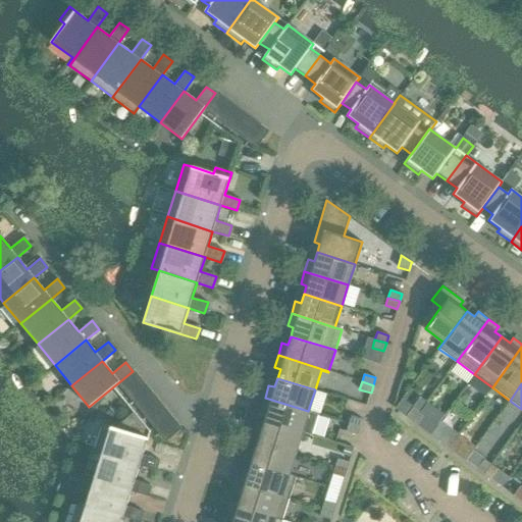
[(267,411),(264,420),(302,432),(308,411),(265,398),(261,410),(267,411)]
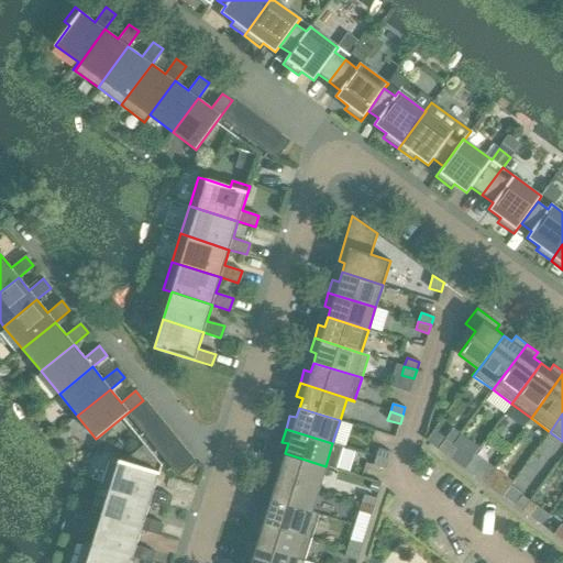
[(438,450),(444,455),(453,444),(445,439),(438,450)]
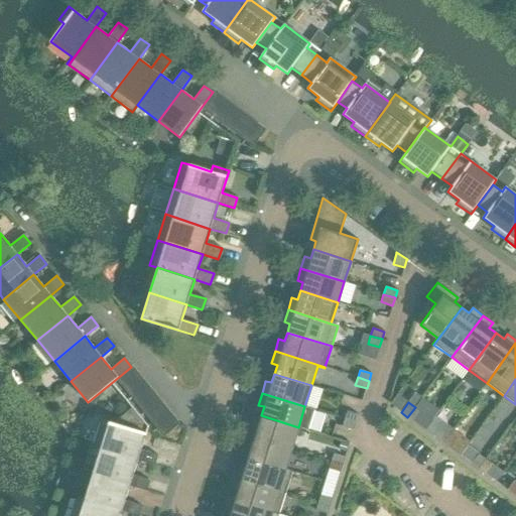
[(415,407),(407,417),(414,421),(421,412),(415,407)]
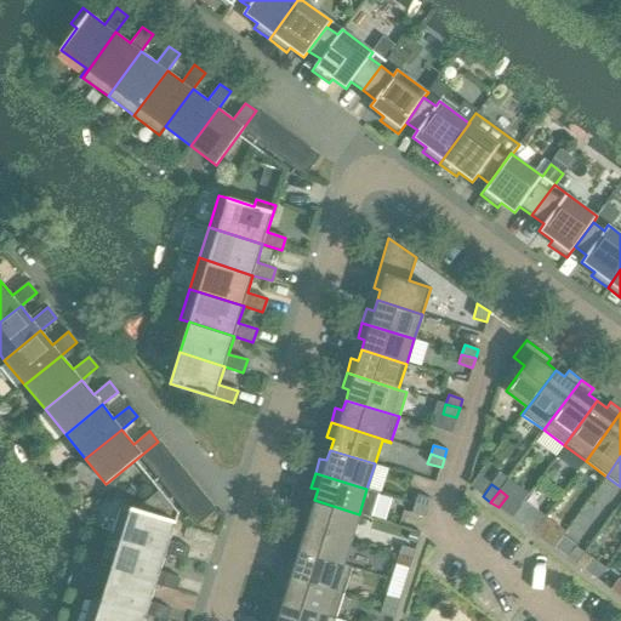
[(417,495),(415,503),(428,508),(431,499),(417,495)]
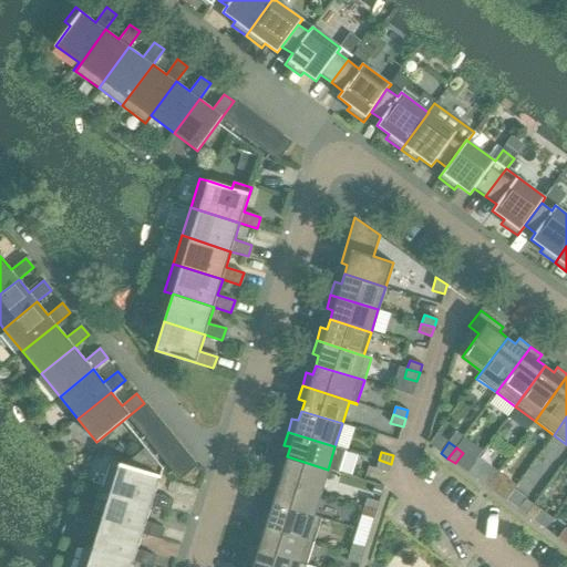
[(277,465),(272,478),(320,493),(328,470),(287,456),(284,466),(277,465)]
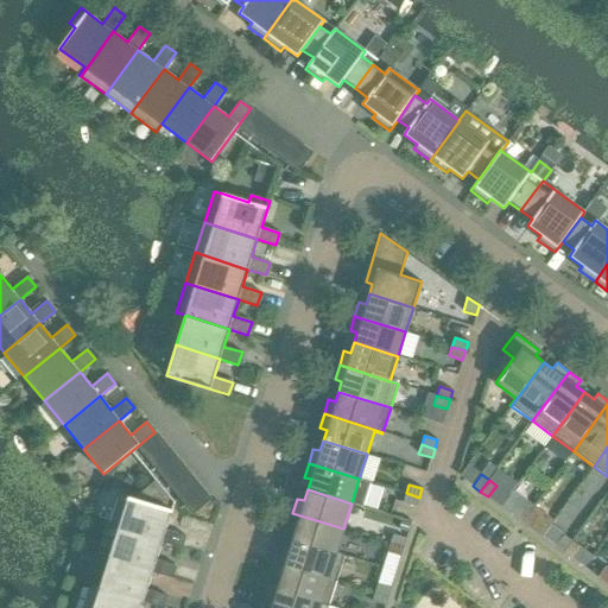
[(513,489),(501,506),(514,515),(521,521),(530,511),(534,505),(513,489)]
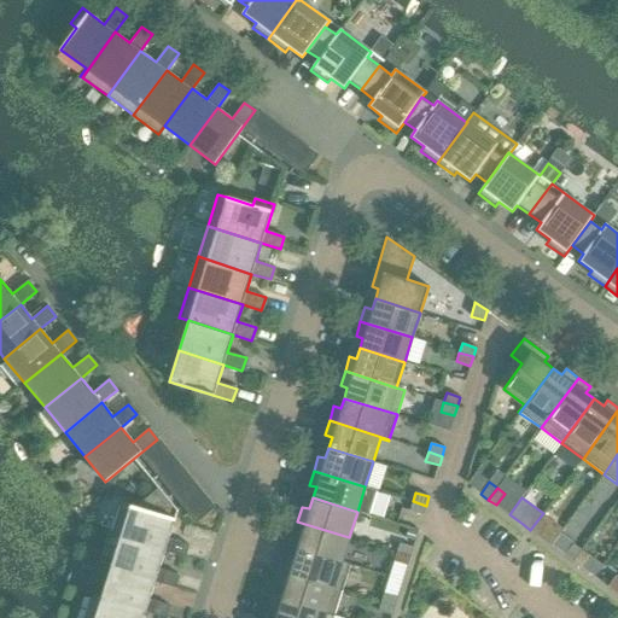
[(426,506),(413,501),(409,511),(424,516),(426,506)]
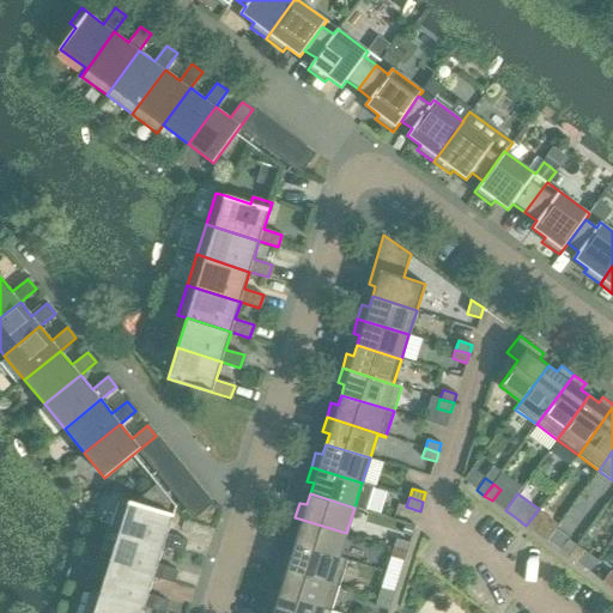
[(110,529),(119,533),(163,546),(182,552),(187,540),(168,534),(174,514),(129,501),(120,498),(110,529)]
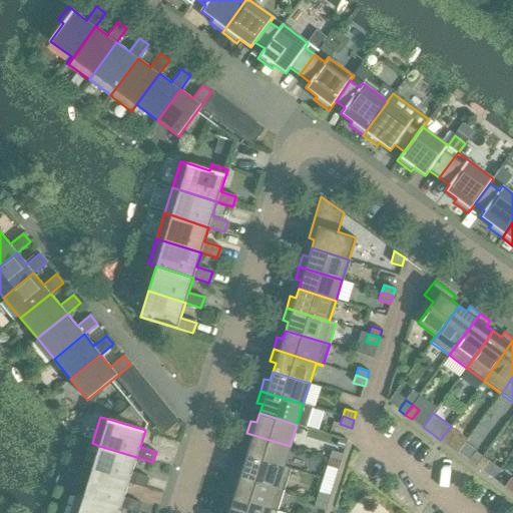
[(447,431),(440,440),(447,445),(454,435),(447,431)]
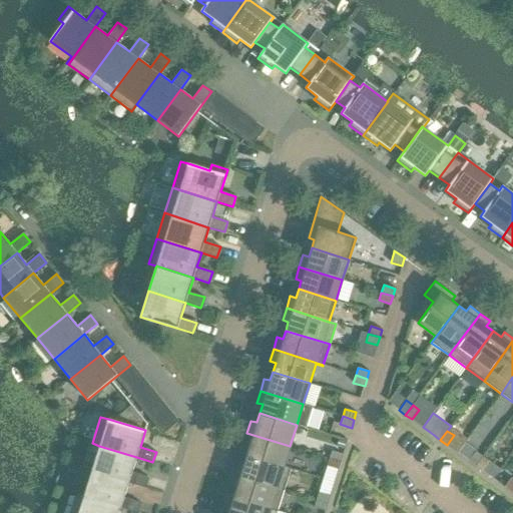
[(248,446),(246,455),(291,469),(291,468),(284,465),(290,446),(246,433),(243,445),(248,446)]
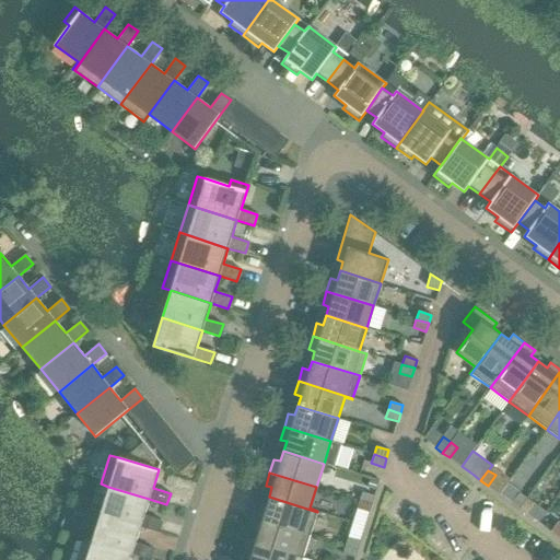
[(369,482),(366,490),(375,492),(376,485),(369,482)]
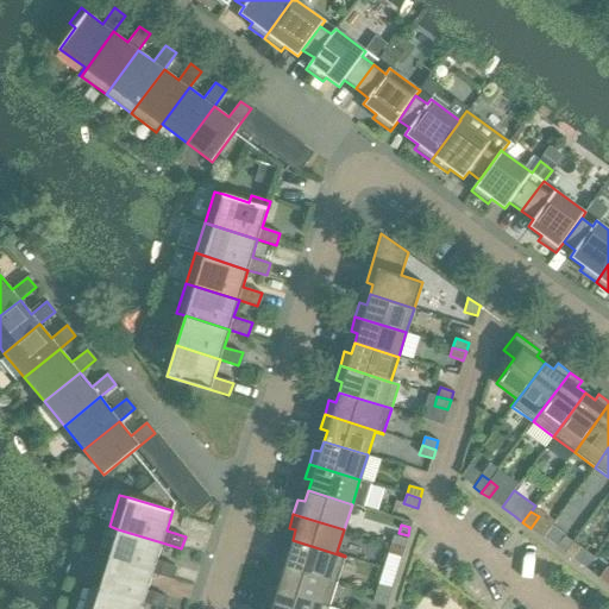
[(118,529),(108,559),(152,573),(171,579),(176,566),(157,560),(162,542),(118,529)]
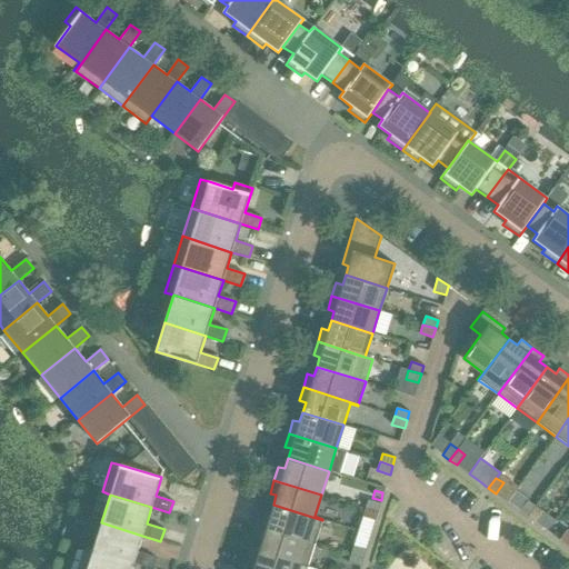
[(368,500),(365,508),(378,512),(380,503),(368,500)]
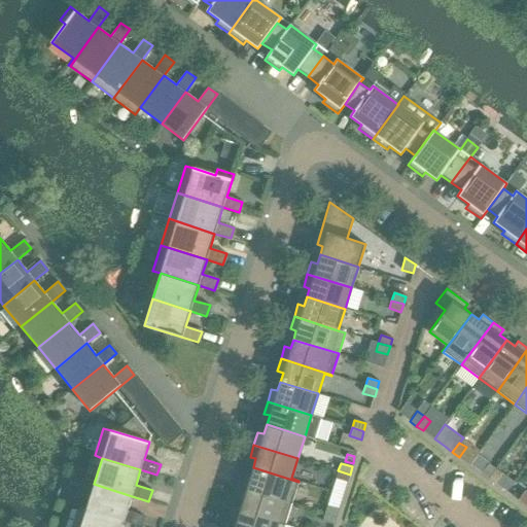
[(482,473),(488,479),(495,468),(489,463),(482,473)]
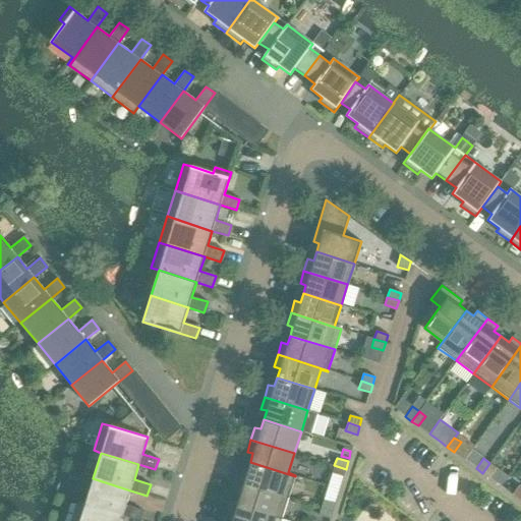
[(241,469),(238,481),(288,497),(295,476),(250,462),(247,471),(241,469)]
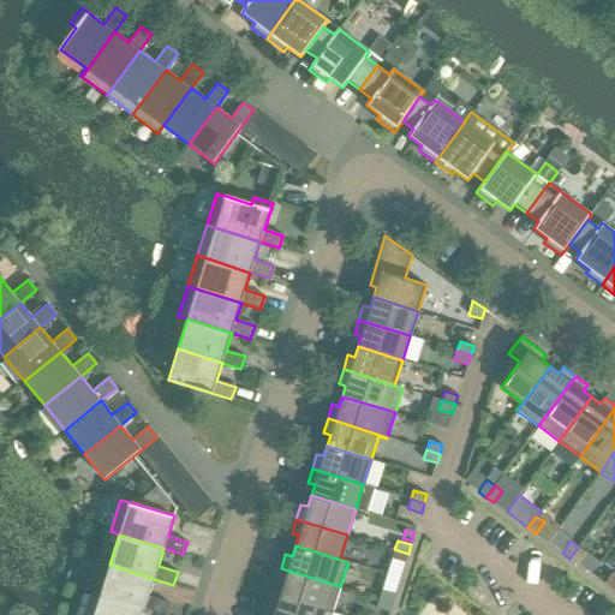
[(578,547),(569,559),(577,565),(586,553),(578,547)]
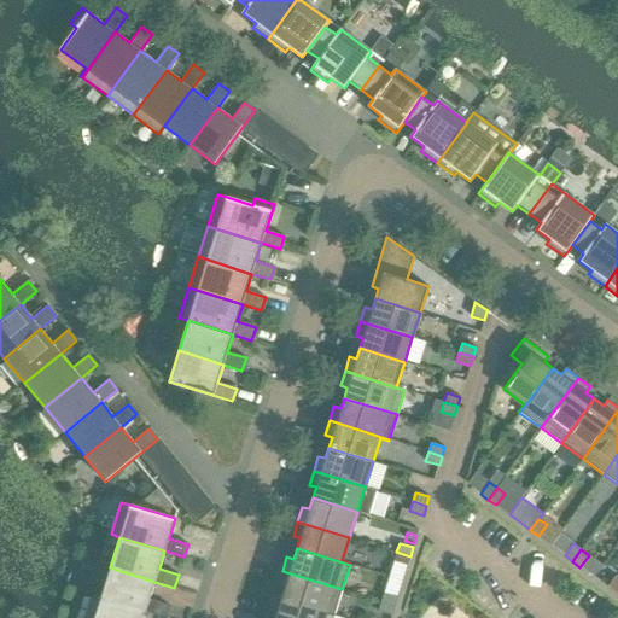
[(410,557),(396,552),(394,561),(407,566),(410,557)]
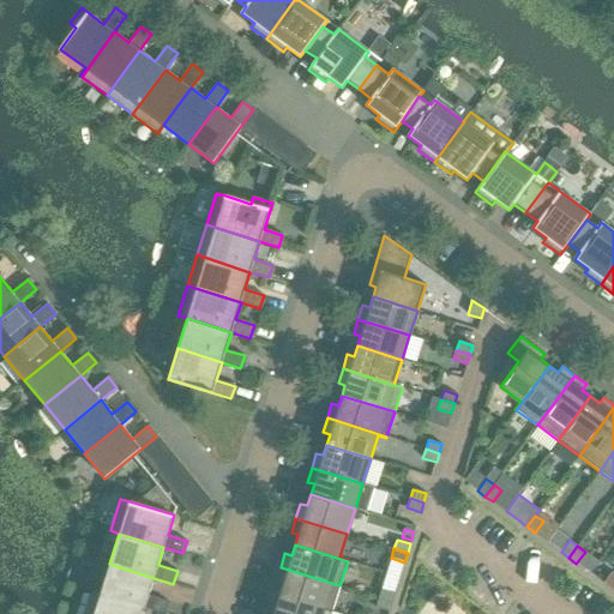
[(91,591),(144,608),(163,613),(168,601),(149,595),(154,578),(109,564),(101,593),(91,589),(91,591)]
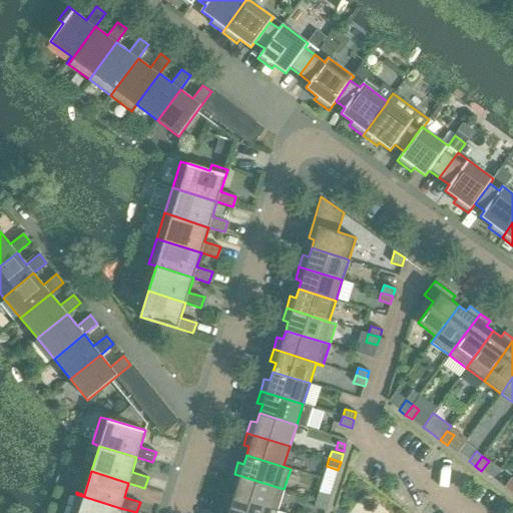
[(235,488),(233,496),(278,510),(284,489),(234,474),(230,486),(235,488)]
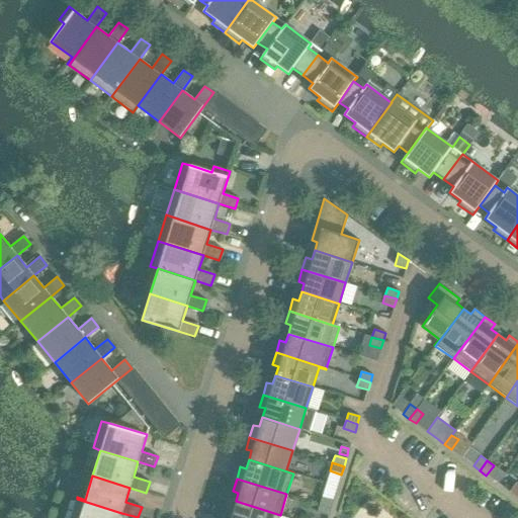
[(509,492),(515,497),(517,493),(517,483),(516,483),(509,492)]
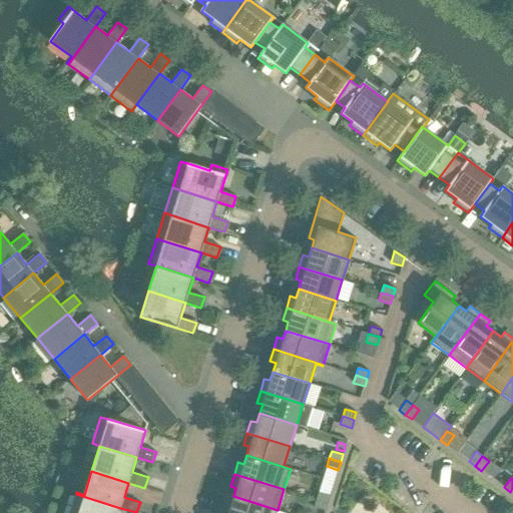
[(319,492),(317,500),(328,503),(330,496),(319,492)]
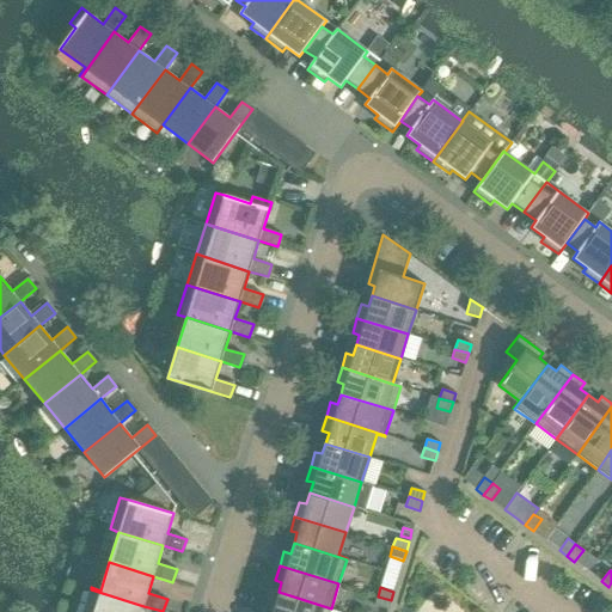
[(83,611),(141,611),(144,606),(91,589),(83,611)]
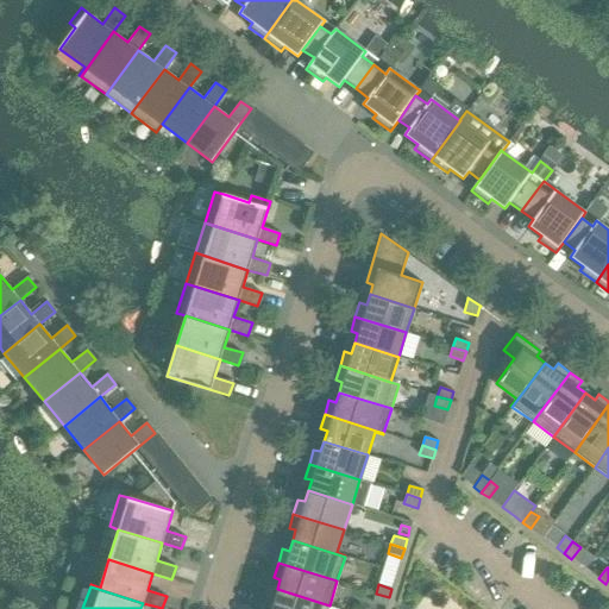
[(263,608),(327,608),(330,606),(277,589),(274,600),(267,597),(263,608)]
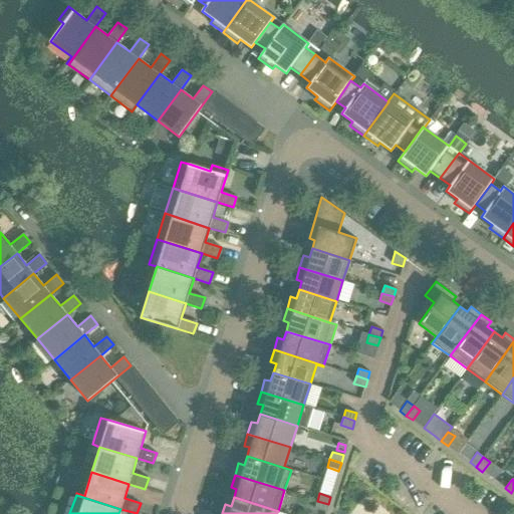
[(328,504),(317,501),(314,508),(326,512),(328,504)]
